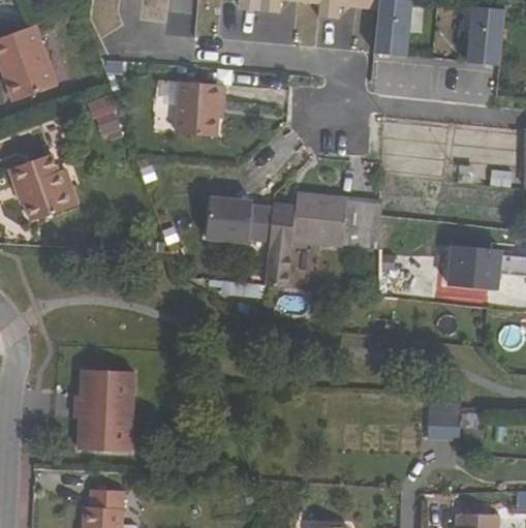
[(236,0),(236,8),(277,12),(278,0),(294,0),(315,2),(314,14),(337,17),(338,4),(372,7),(373,0),(236,0)]
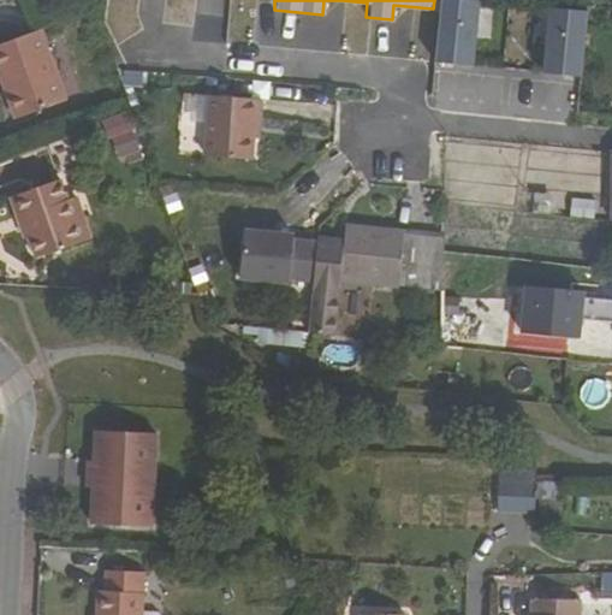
[(446,0),(443,57),(477,59),(482,0),(446,0)]
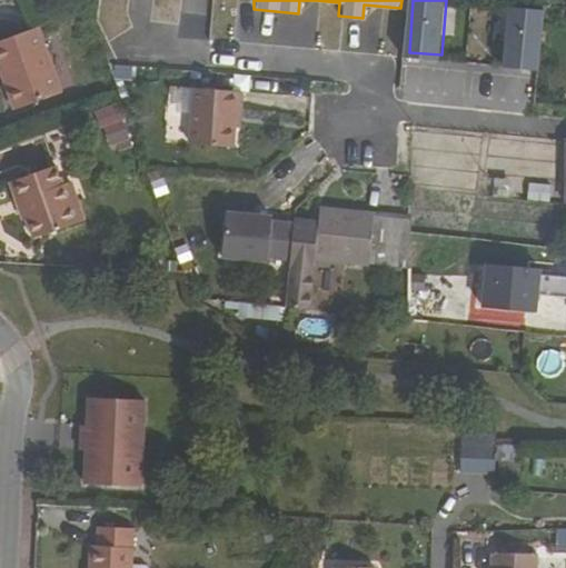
[(508,59),(542,62),(545,7),(513,3),(508,59)]
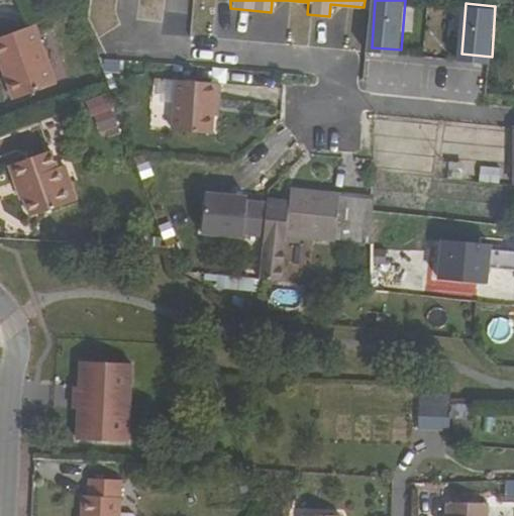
[(0,63),(1,63),(6,77),(4,78),(12,101),(55,86),(33,25),(0,36),(0,63)]
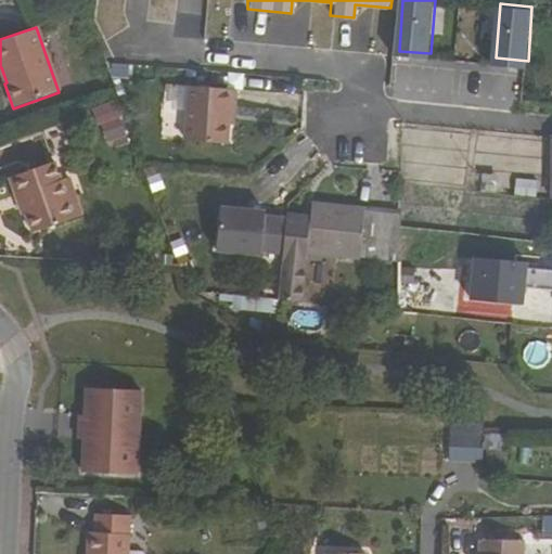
[(233,89),(188,85),(182,139),(223,143),(225,121),(227,106),(232,106),(233,89)]
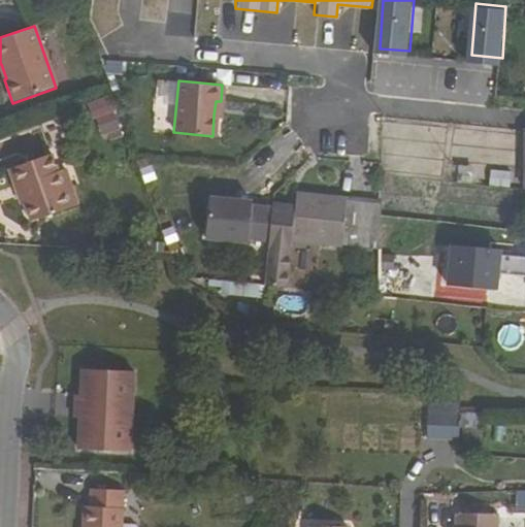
[(103,94),(83,102),(97,138),(117,130),(103,94)]
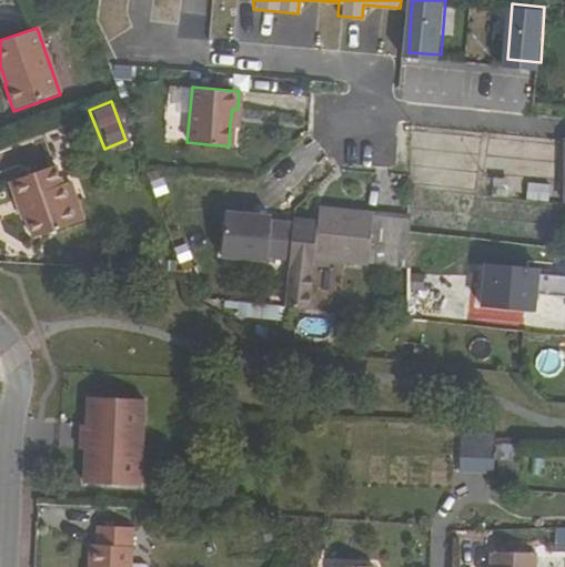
[(52,165),(10,180),(23,219),(30,238),(80,220),(73,201),(66,204),(59,184),(52,165)]
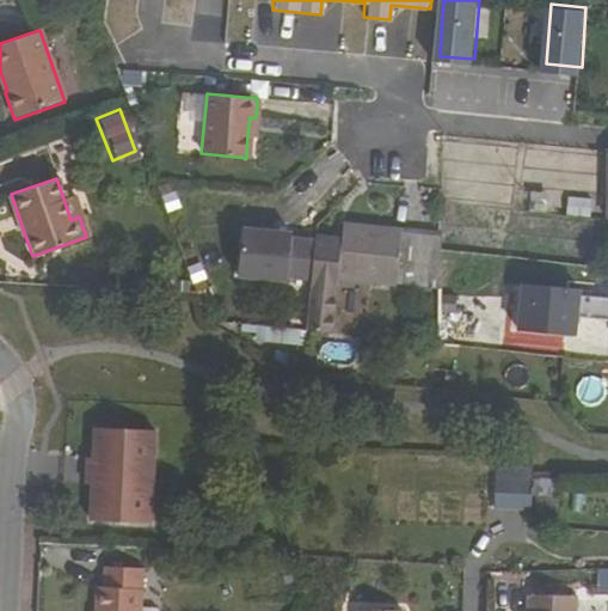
[(20,237),(25,236),(11,194),(6,195),(20,237)]
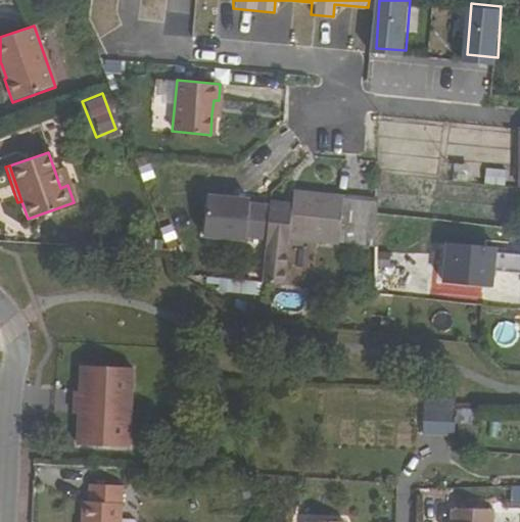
[(54,170),(60,188),(67,185),(61,168),(54,170)]
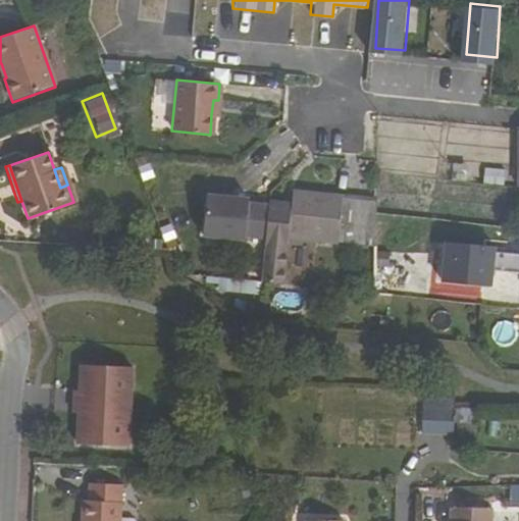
[(479,184),(500,184),(500,167),(478,167),(479,184)]
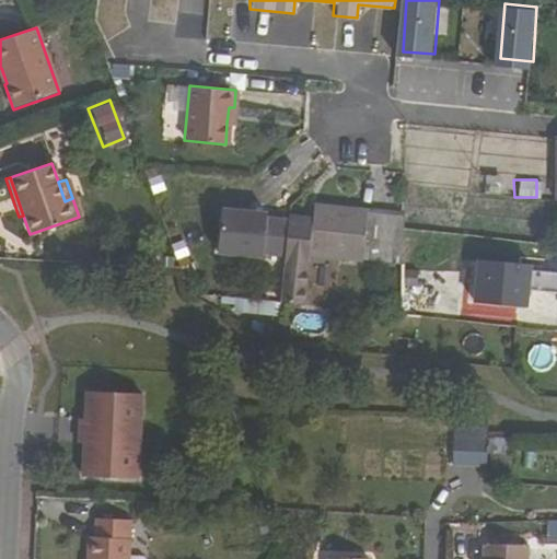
[(286,216),(279,301),(303,303),(309,253),(403,261),(403,229),(403,214),(367,211),(314,206),(313,218),(312,226),(303,226),(304,217),(286,216)]
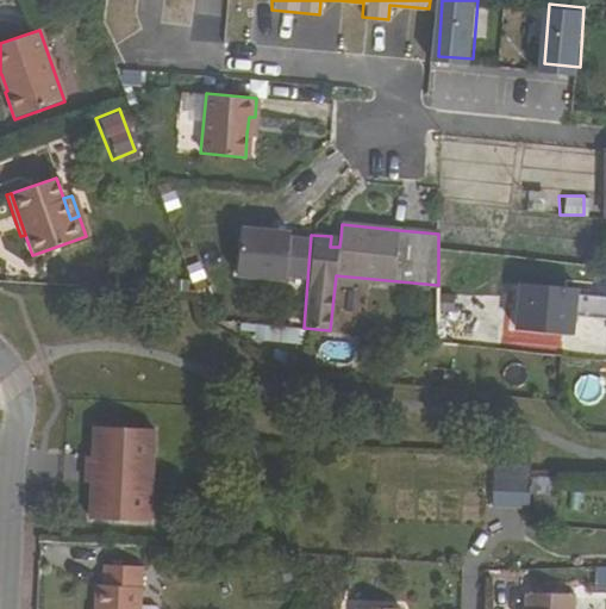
[(295,230),(241,225),(237,274),(292,278),(295,230)]
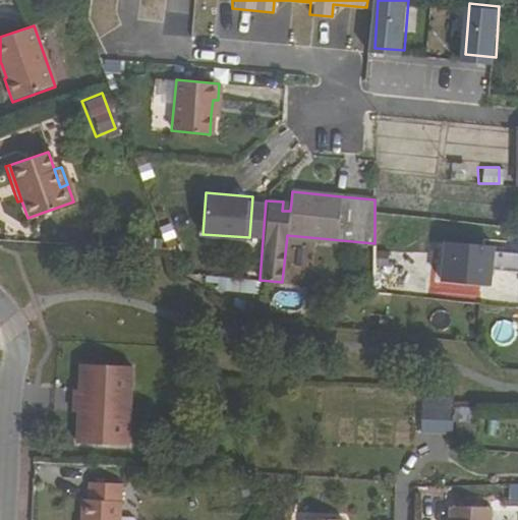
[(291,203),(283,201),(282,211),(290,211),(291,203)]
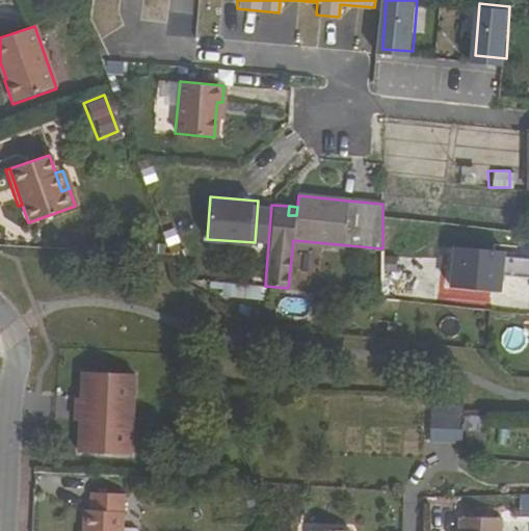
[(443,245),(442,287),(494,289),(496,247),(443,245)]
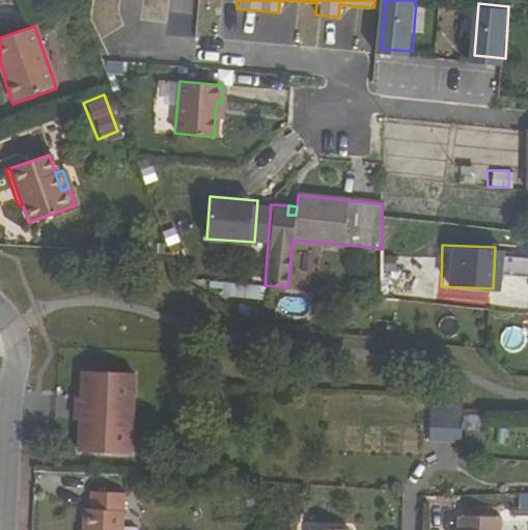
[(383,298),(396,299),(396,266),(383,266),(383,298)]
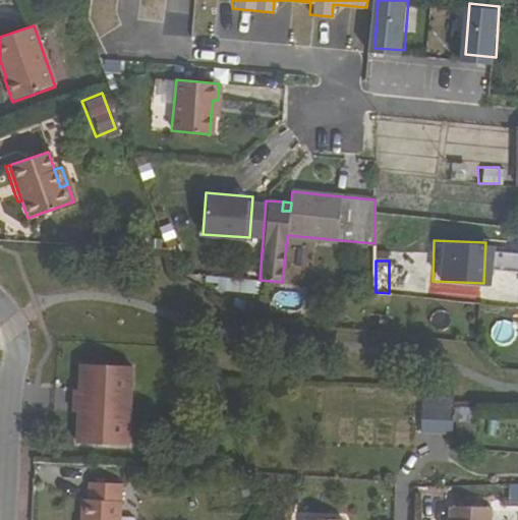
[(134,446),(138,367),(89,365),(88,391),(82,391),(81,412),(87,412),(85,444),(134,446)]
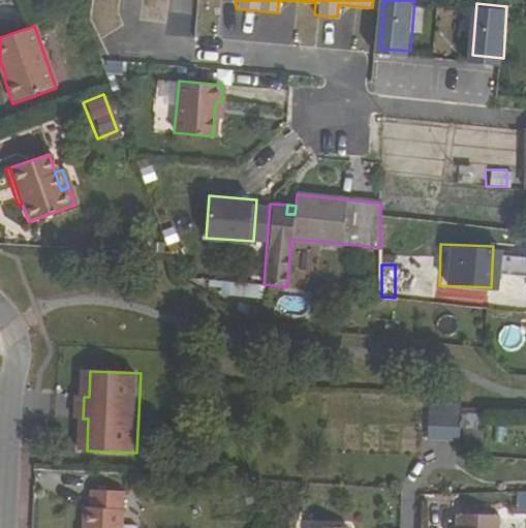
[(460,414),(456,414),(428,413),(428,440),(460,440),(460,430),(460,414)]
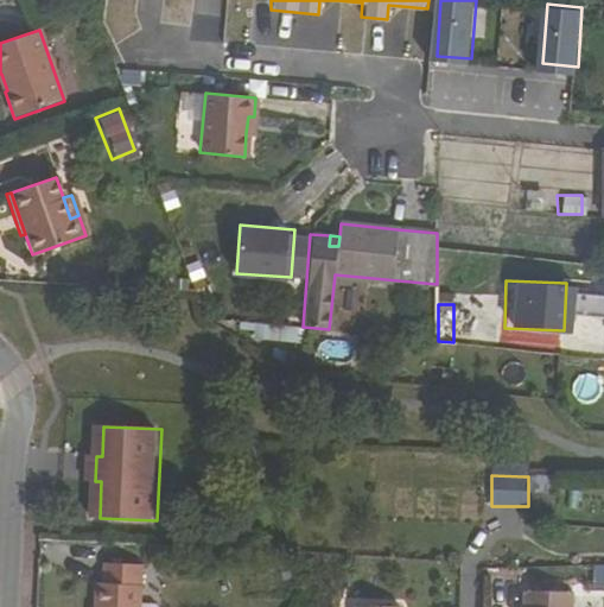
[(528,476),(528,494),(554,494),(555,476),(552,476),(528,476)]
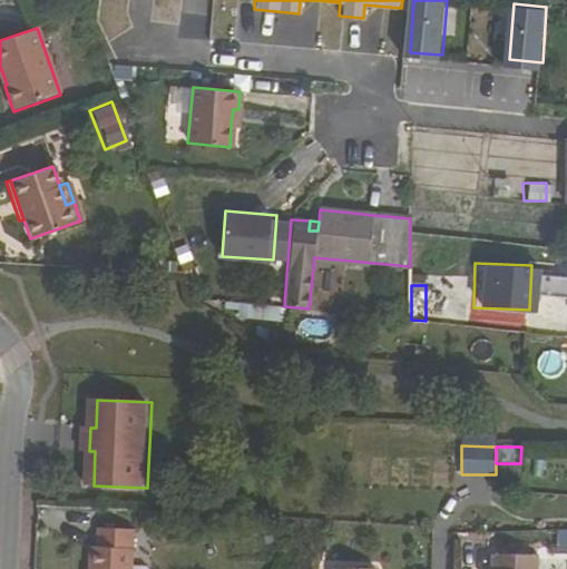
[(566,548),(566,527),(551,527),(550,548),(566,548)]
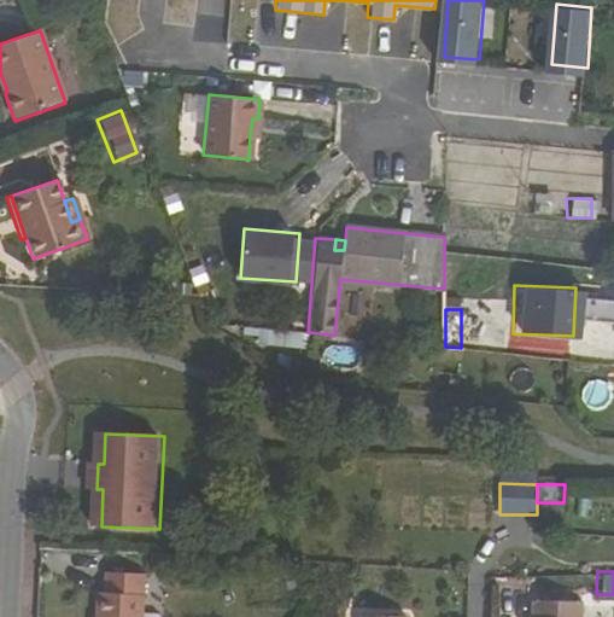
[(140,613),(141,572),(97,572),(97,593),(94,592),(93,616),(158,616),(155,613),(140,613)]
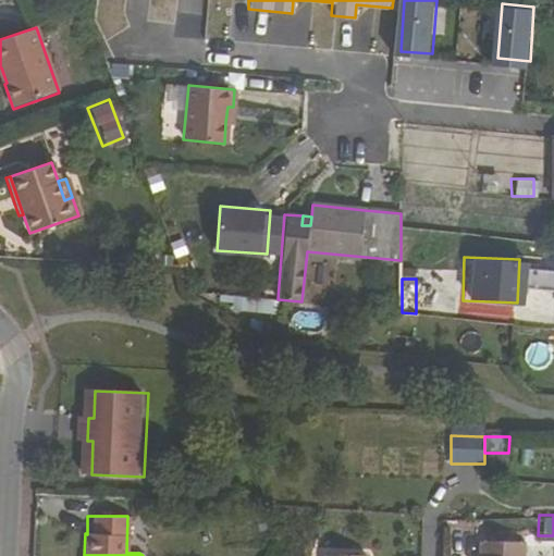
[(520,555),(521,542),(478,541),(477,555),(520,555)]
